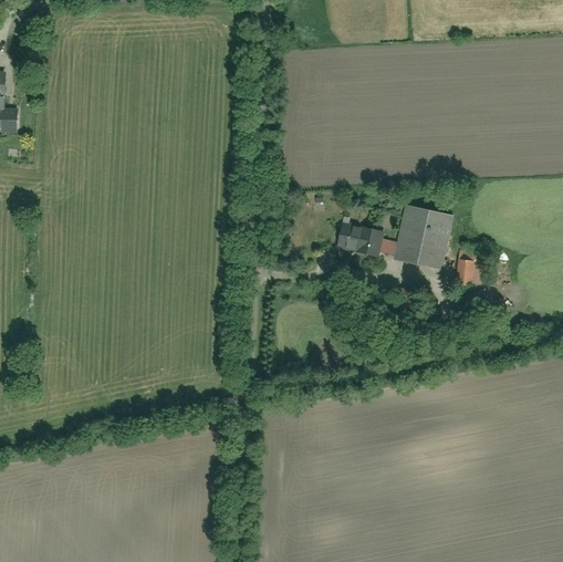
[(3,107),(3,96),(6,96),(7,71),(0,70),(0,129),(17,132),(18,108),(3,107)]
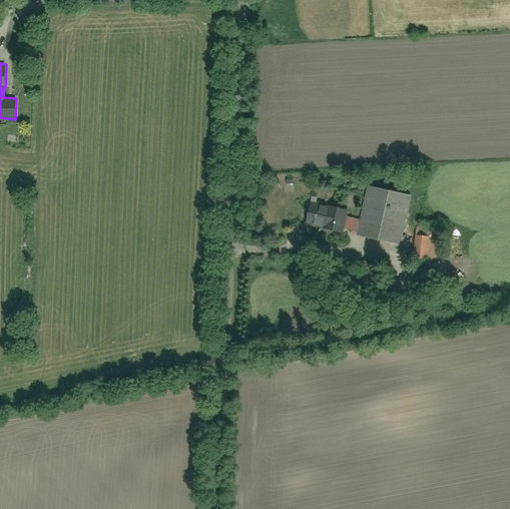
[(365,184),(355,234),(399,243),(409,194),(365,184)]
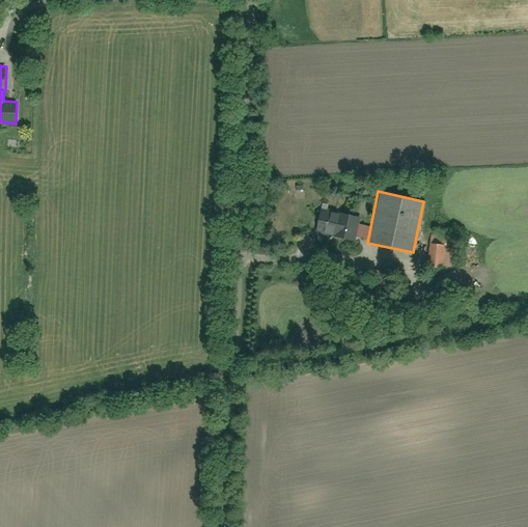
[(322,203),(314,230),(345,238),(352,211),(322,203)]
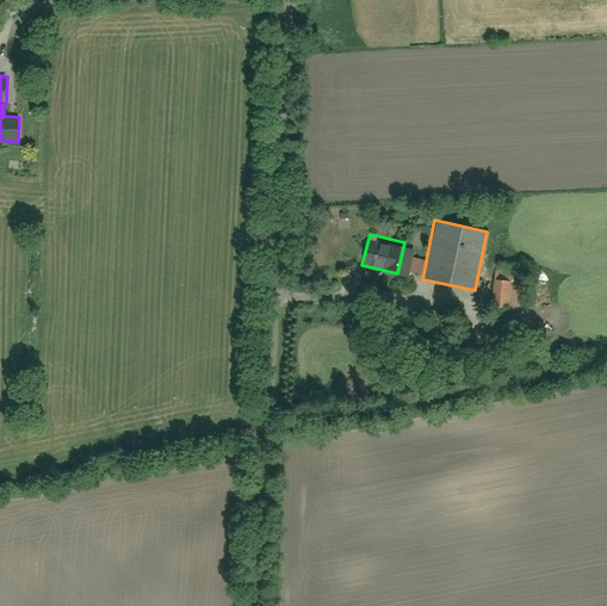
[(347,269),(341,285),(357,290),(363,274),(347,269)]
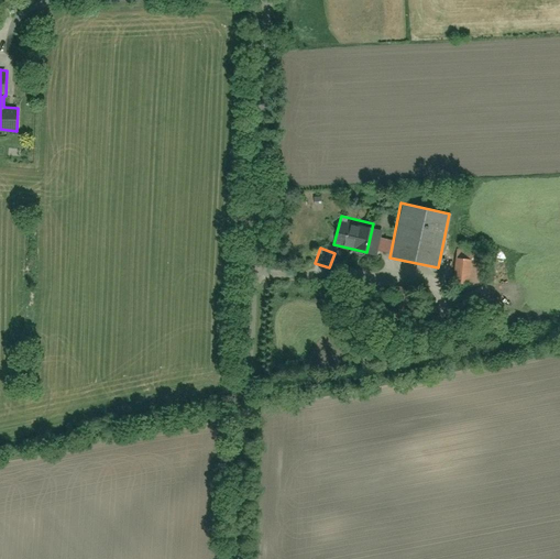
[(464,267),(463,283),(479,284),(480,252),(453,251),(452,266),(464,267)]
